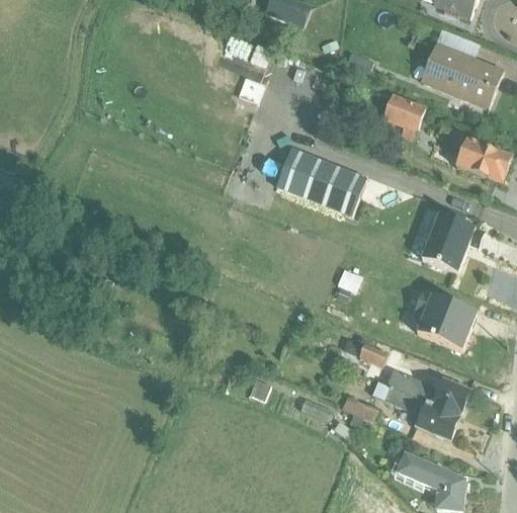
[(270,0),(265,13),(303,27),(312,5),(297,0),(270,0)]
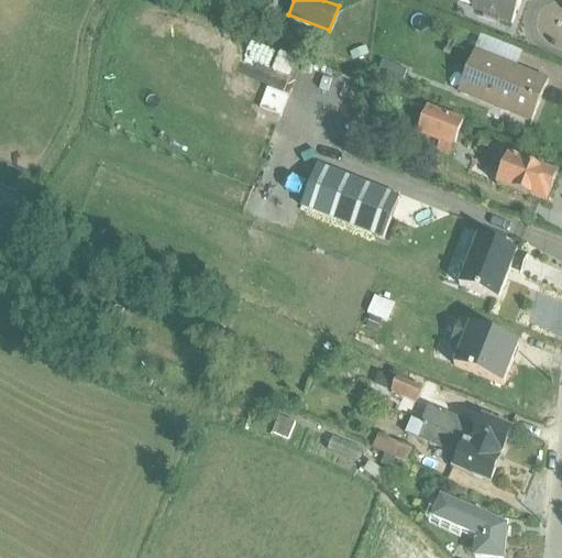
[(472,0),(471,3),(511,19),(518,0),(472,0)]
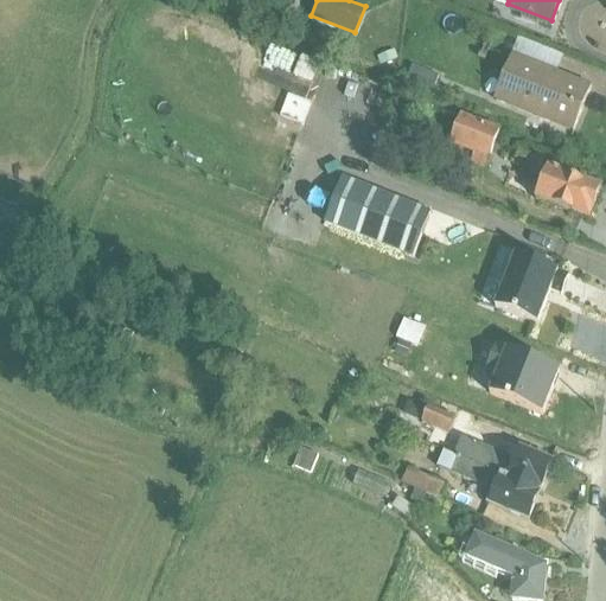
[(511,51),(556,69),(563,51),(517,33),(511,51)]
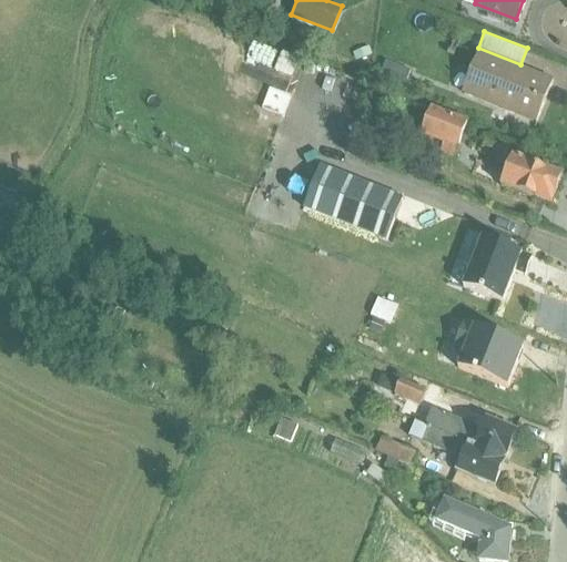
[(520,64),(478,48),(462,89),(536,118),(553,77),(520,64)]
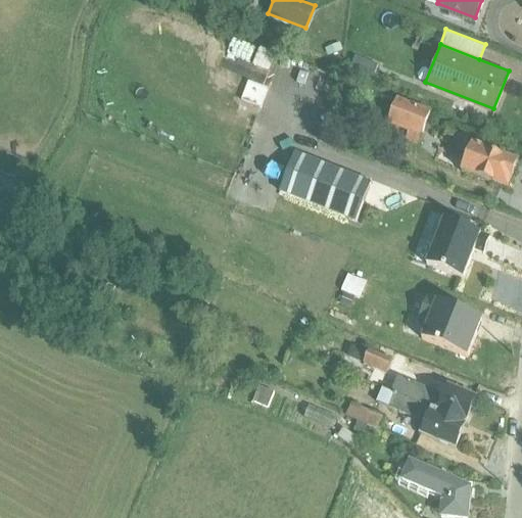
[(356,52),(351,62),(374,71),(377,61),(356,52)]
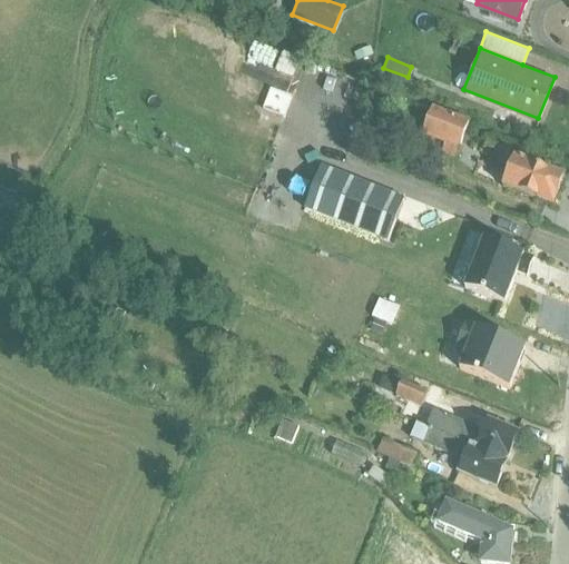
[(431,102),(421,130),(444,139),(441,148),(455,154),(469,117),(431,102)]
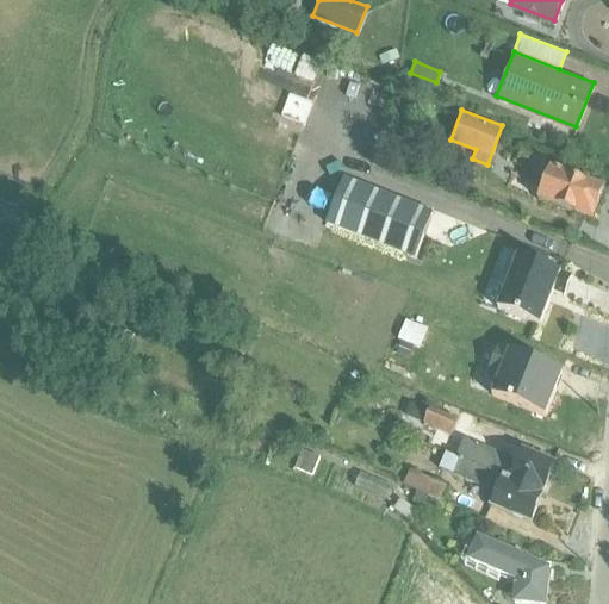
[(521,144),(517,151),(544,162),(547,153),(538,148),(538,150),(521,144)]
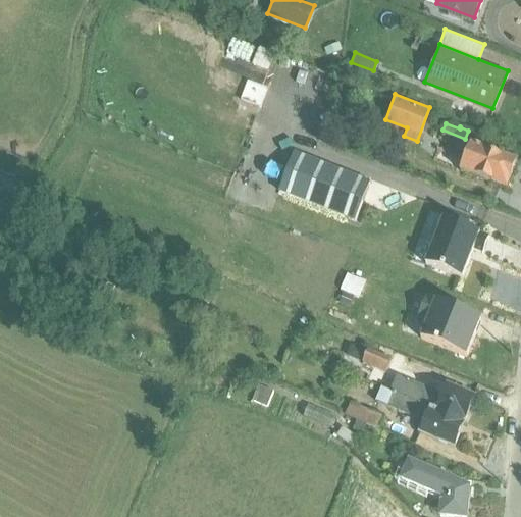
[(466,150),(470,142),(456,137),(452,144),(466,150)]
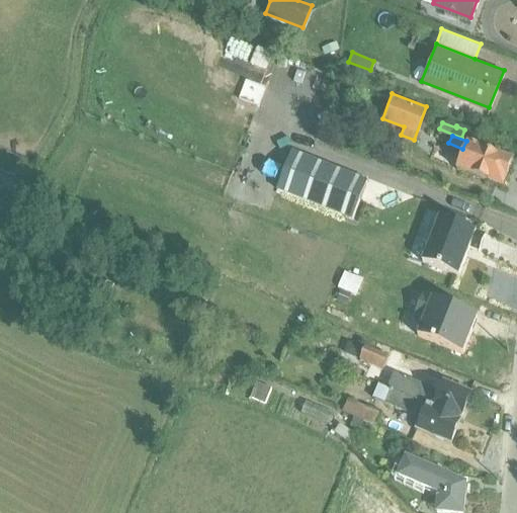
[(466,141),(462,149),(457,164),(502,182),(513,158),(467,139),(466,141)]
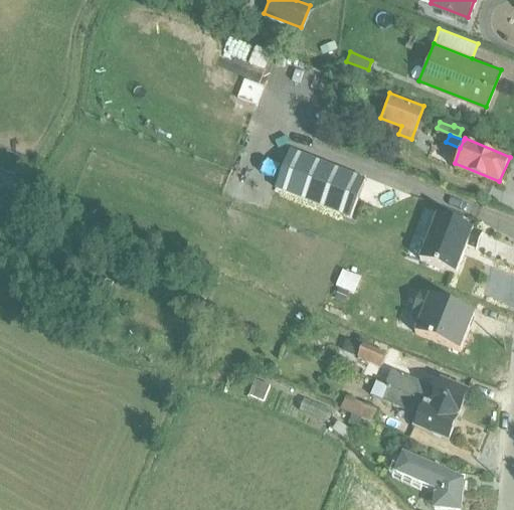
[(346,336),(341,347),(380,364),(386,350),(373,344),(376,337),(367,333),(362,343),(346,336)]
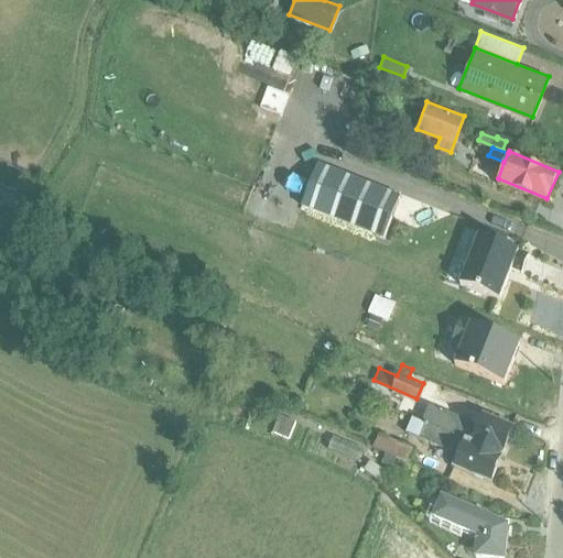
[(421,417),(501,451),(512,424),(482,412),(477,422),(453,412),(456,403),(431,393),(421,417)]
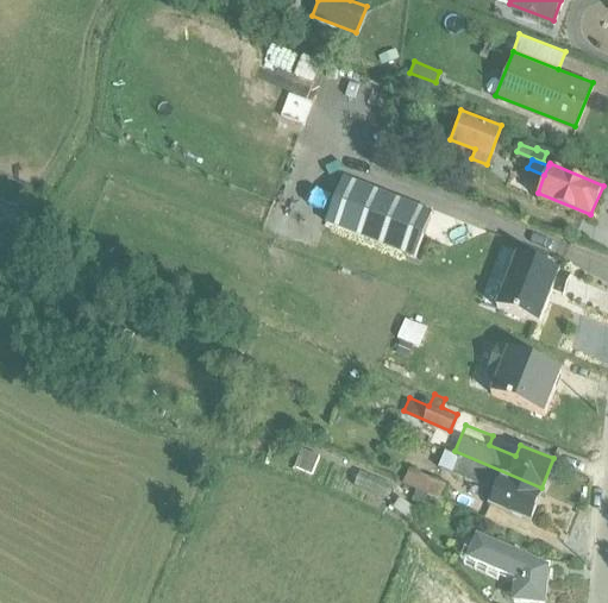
[(301,445),(294,463),(311,470),(319,452),(301,445)]
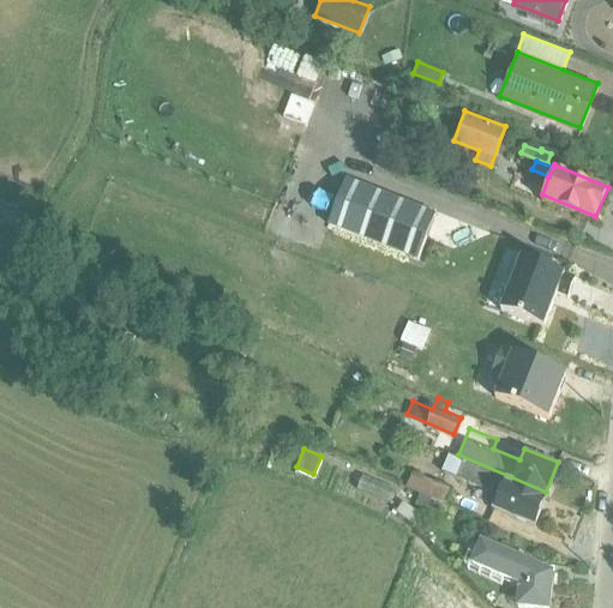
[(546,492),(458,455),(448,451),(442,468),(499,491),(493,504),(534,521),(546,492)]
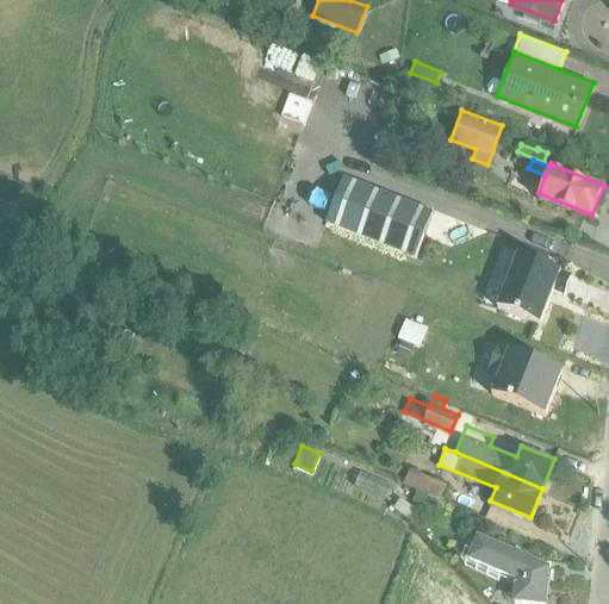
[(410,466),(403,480),(442,497),(448,483),(410,466)]
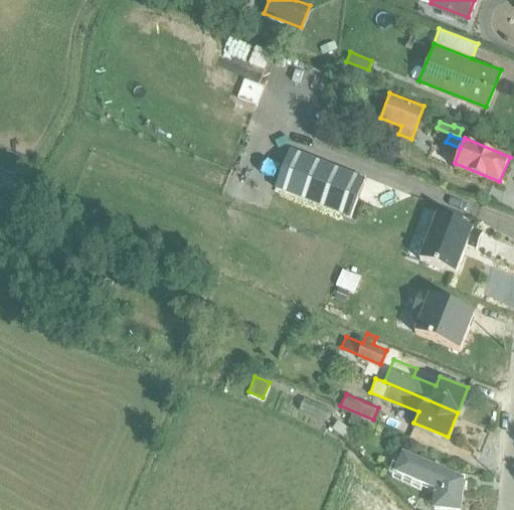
[(304,395),(299,406),(326,417),(331,407),(304,395)]
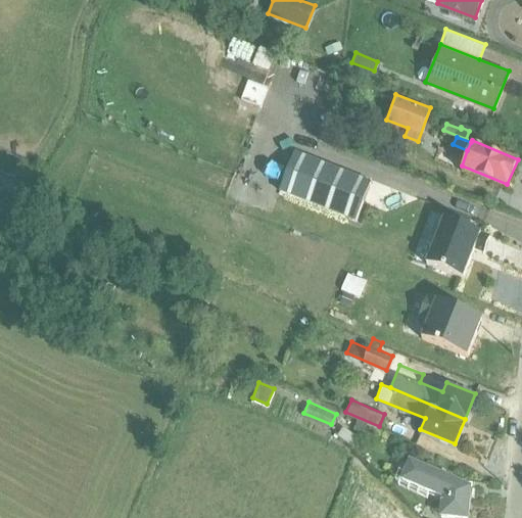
[(343,424),(336,432),(353,444),(360,436),(343,424)]
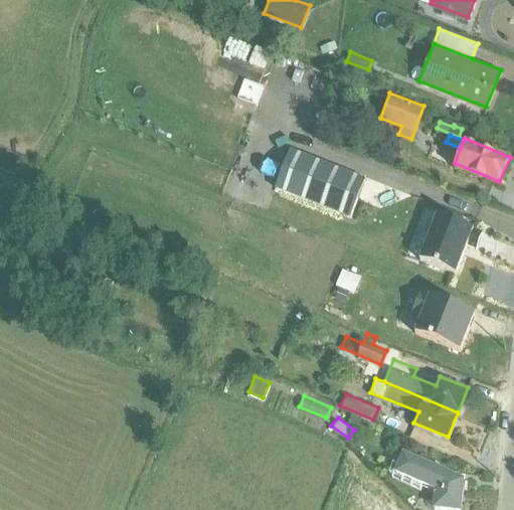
[(395,448),(392,455),(398,458),(394,469),(434,486),(433,505),(460,507),(463,476),(402,449),(401,451),(395,448)]
